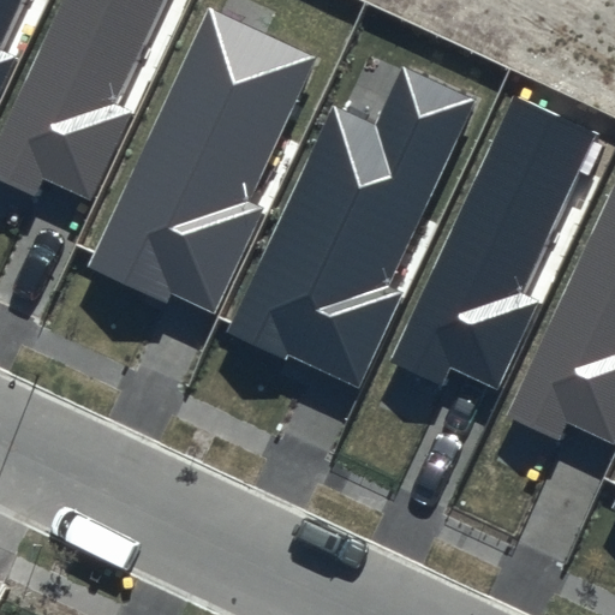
[(0,49),(0,45),(21,0),(0,0),(0,91),(16,58),(0,49)]
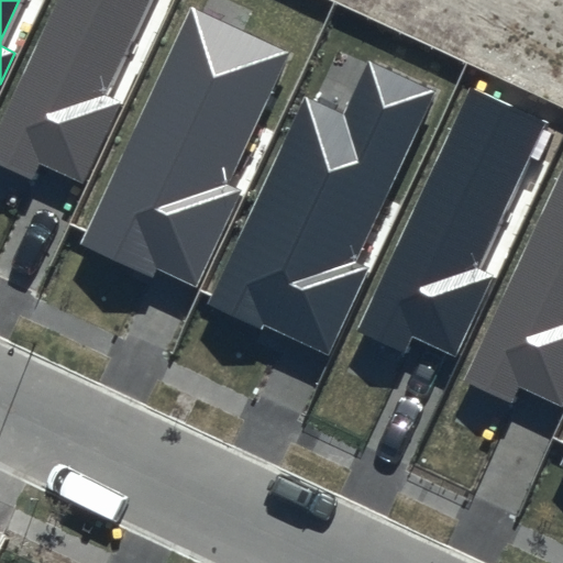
[(152,0),(56,0),(0,120),(0,164),(34,180),(41,165),(83,184),(121,103),(108,97),(152,0)]
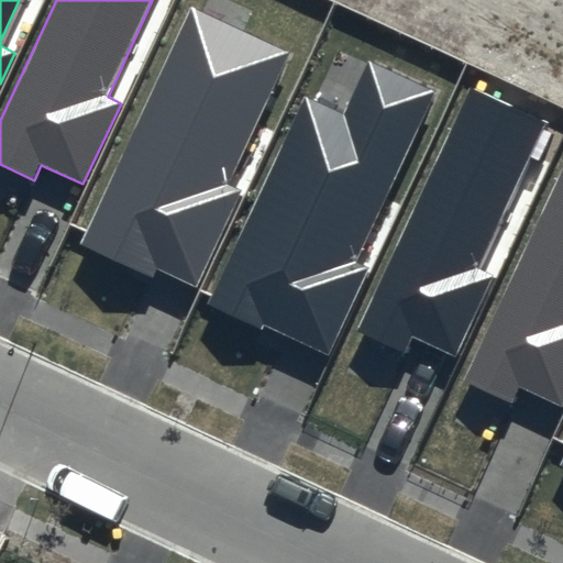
[(289,52),(191,7),(81,243),(155,277),(158,268),(197,286),(242,189),(228,183),(289,52)]
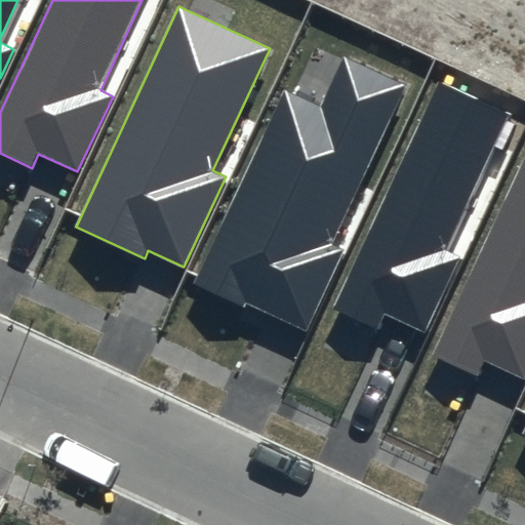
[(331,245),(405,84),(344,55),(321,106),(284,88),(197,279),(306,328),(341,250),(331,245)]
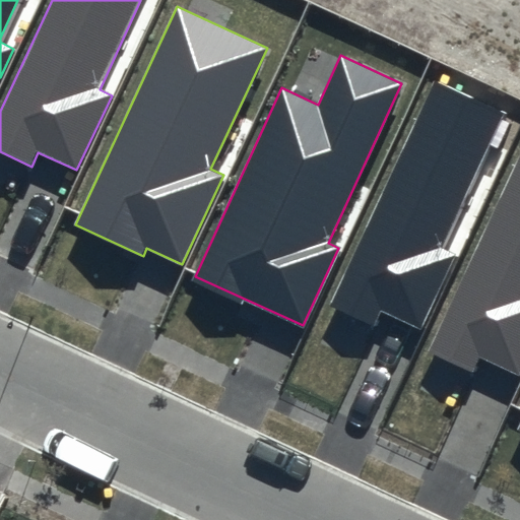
[(506,113),(434,79),(329,305),(375,326),(381,311),(420,329),(455,254),(443,249),(506,113)]
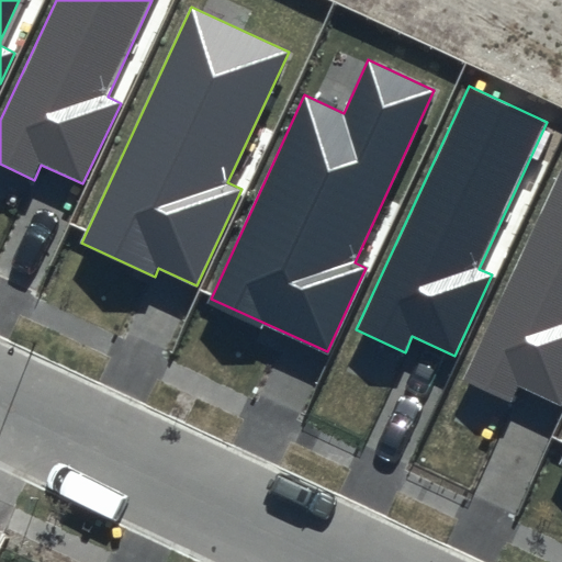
[(561,159),(461,382),(510,405),(519,386),(561,406),(561,159)]
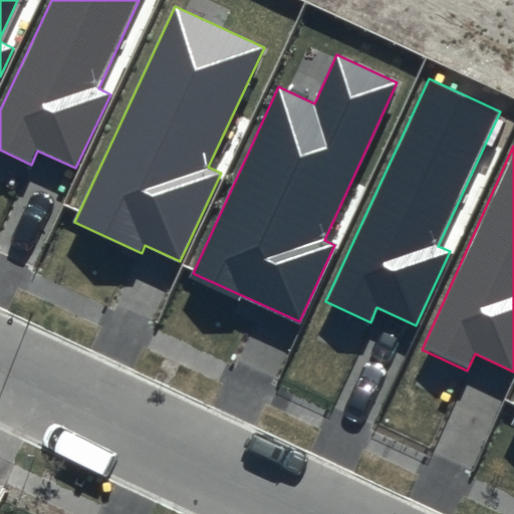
All buildings are outlined.
